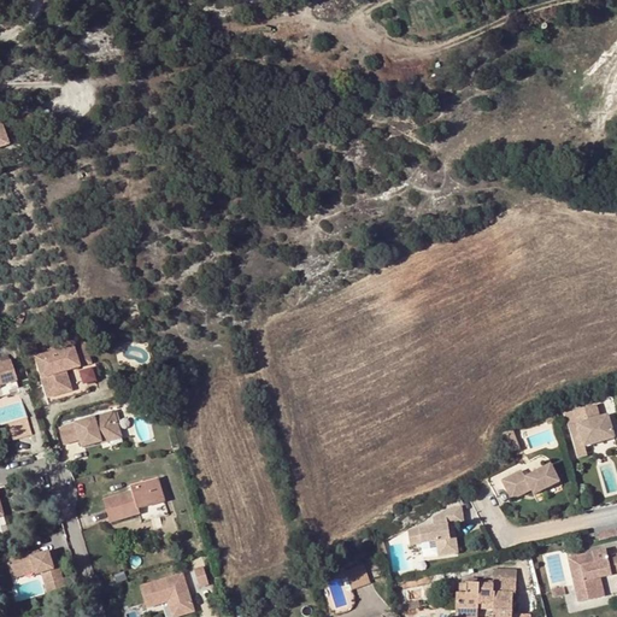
[(72,346),(33,358),(40,380),(45,400),(47,405),(66,400),(65,394),(71,392),(65,371),(78,368),(92,364),(86,342),(72,346)]
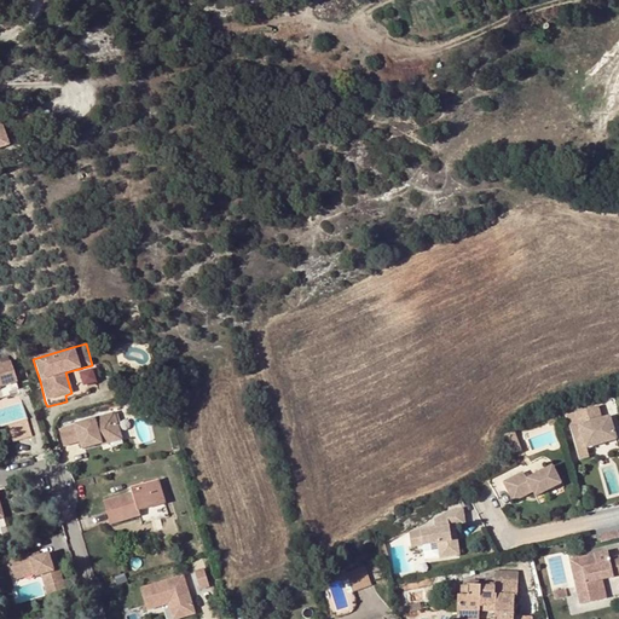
[(0,365),(0,364),(0,386),(16,382),(10,363),(0,365)]
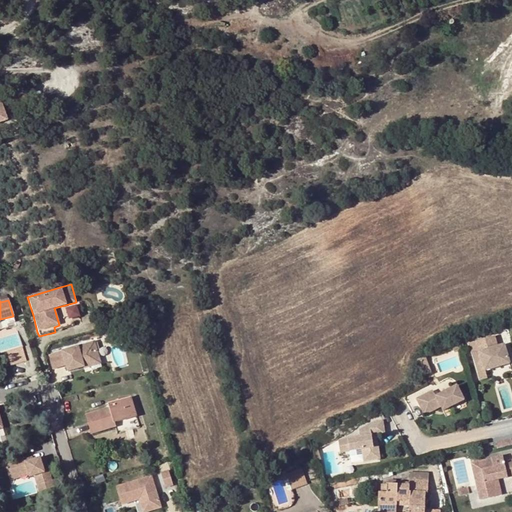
[(511,365),(505,348),(503,347),(499,348),(495,349),(492,342),(487,340),(476,342),(480,354),(486,373),(511,365)]
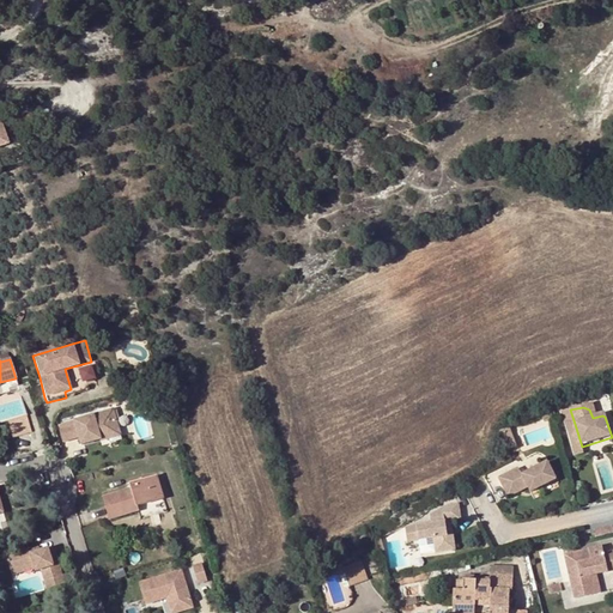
[(80,445),(99,441),(98,437),(120,430),(113,411),(73,422),(80,445)]
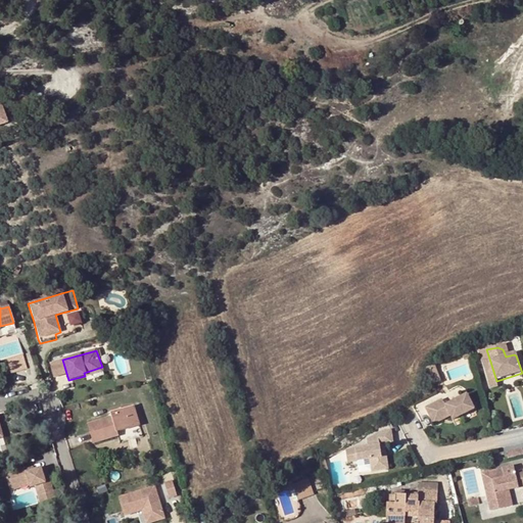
[(20,355),(6,361),(11,374),(26,369),(20,355)]
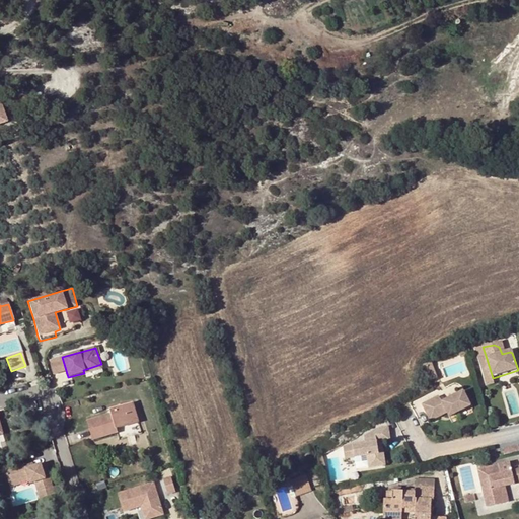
[(493,378),(487,359),(478,361),(488,387),(495,385),(493,378)]
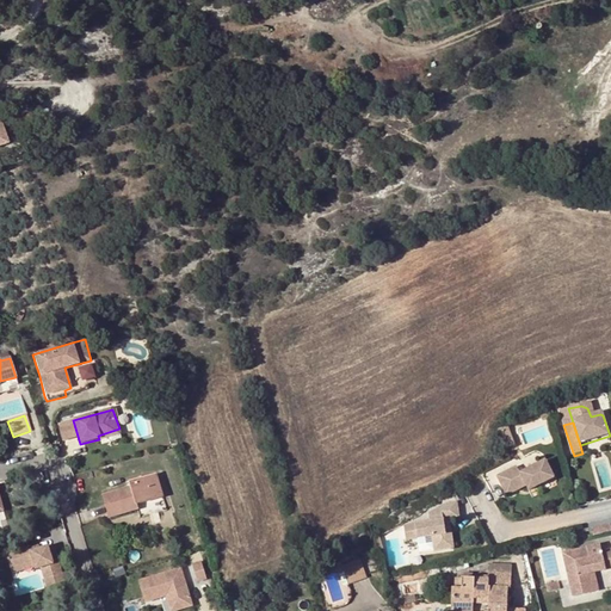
[(508,426),(498,429),(505,450),(516,445),(508,426)]
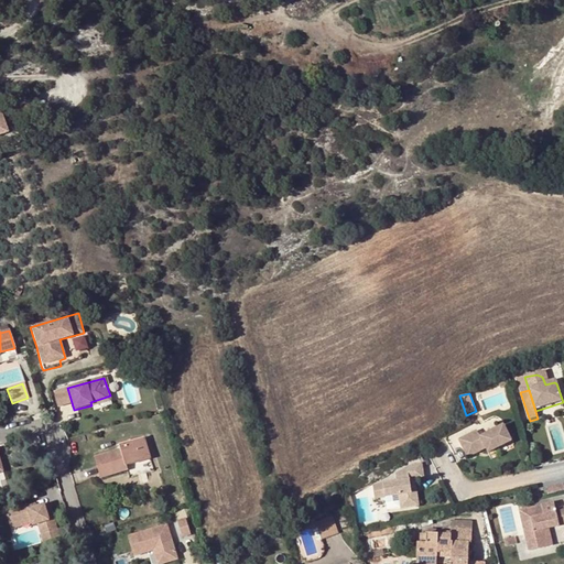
[(90,402),(91,405),(91,407),(101,403),(102,408),(112,405),(111,400),(110,396),(90,402)]
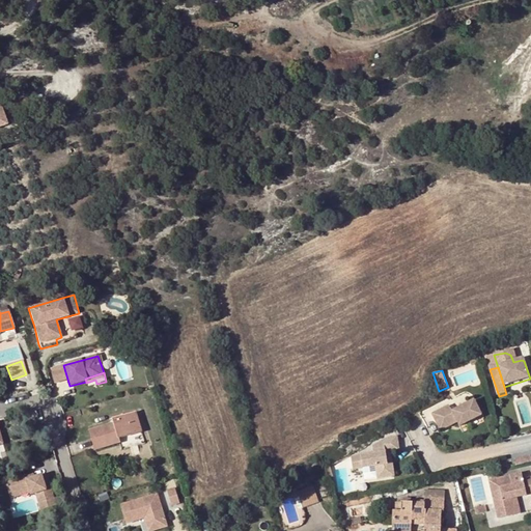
[(449,404),(431,414),(440,430),(457,422),(459,426),(481,415),(474,399),(451,411),(449,404)]
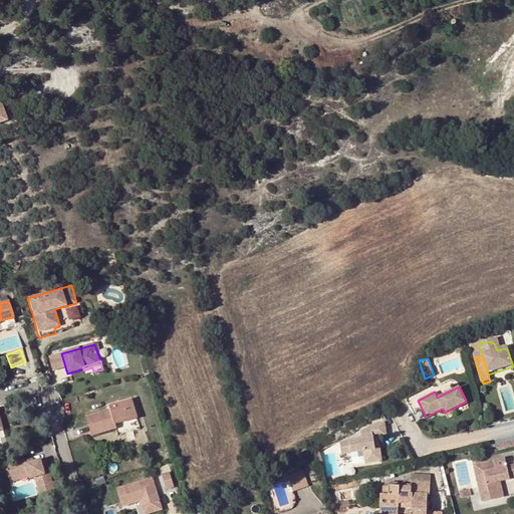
[(109,410),(86,418),(91,437),(115,429),(113,426),(138,419),(132,400),(108,407),(109,410)]
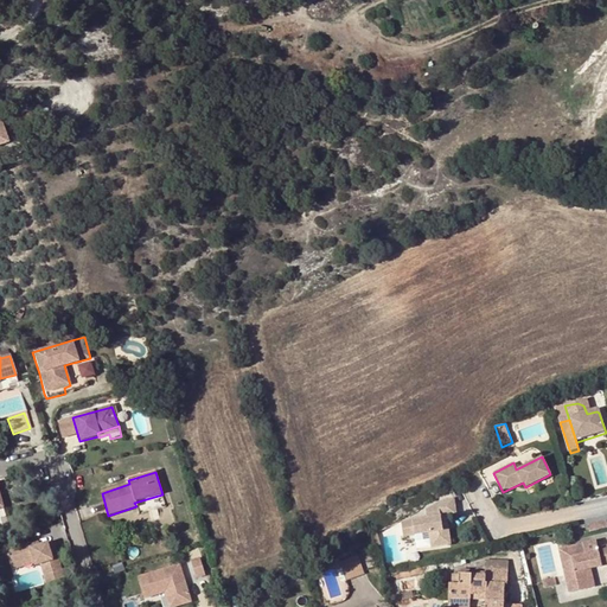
[(446,516),(457,515),(454,498),(443,500),(426,510),(427,517),(401,522),(403,536),(415,535),(416,545),(430,543),(430,548),(451,545),(448,530),(442,531),(440,517),(446,516)]
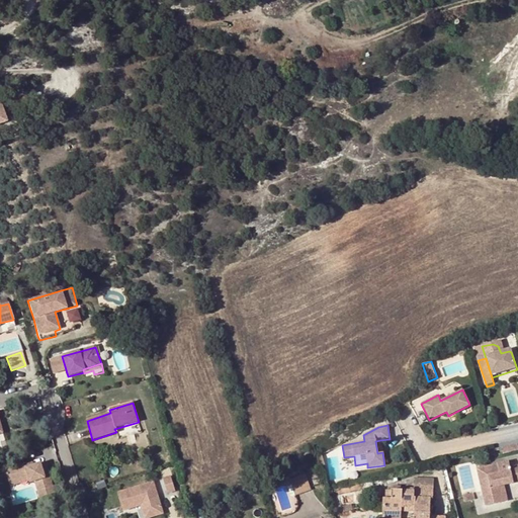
[(517,446),(517,444),(502,448),(503,453),(517,449),(517,446)]
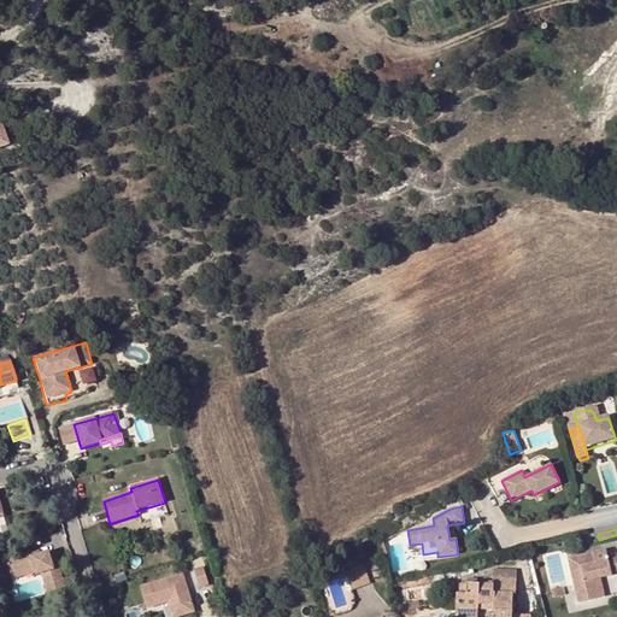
[(383,540),(377,542),(382,556),(387,553),(383,540)]
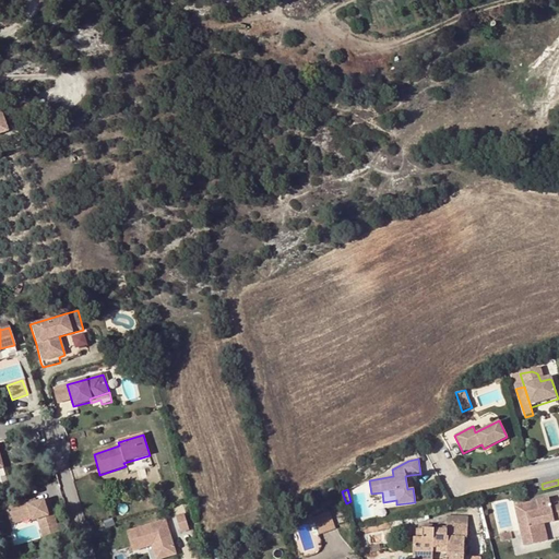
[(7,506),(12,520),(33,513),(34,518),(35,521),(39,520),(45,535),(60,531),(50,498),(30,503),(27,499),(7,506)]
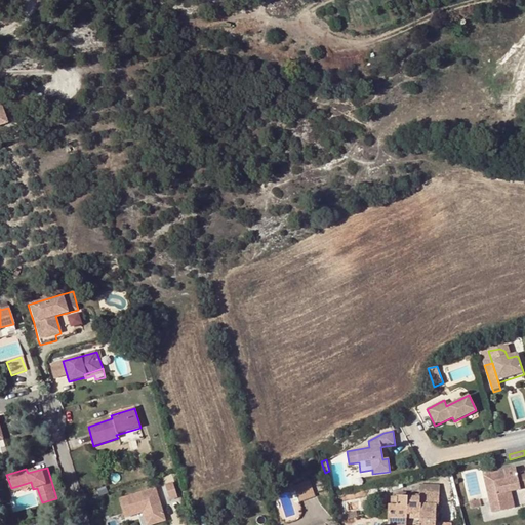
[(507,494),(511,493),(510,488),(519,486),(520,491),(524,489),(524,472),(516,474),(515,468),(482,476),(491,514),(510,509),(507,494)]
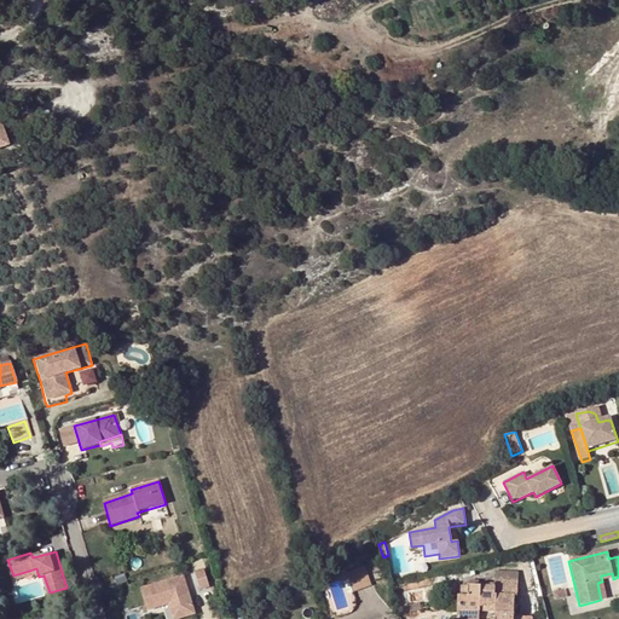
[(364,567),(346,573),(353,593),(371,586),(364,567)]
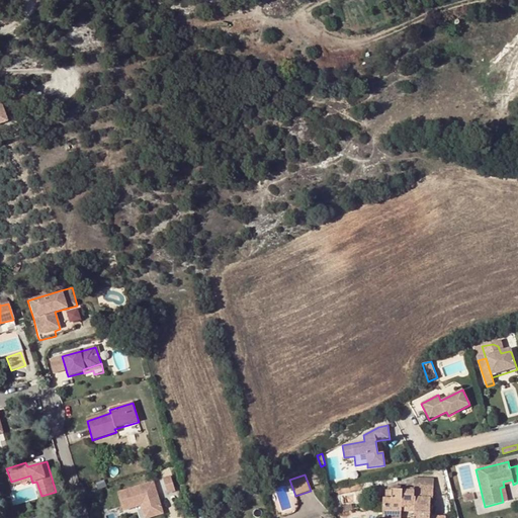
[(30,476),(11,482),(12,486),(31,480),(30,476)]
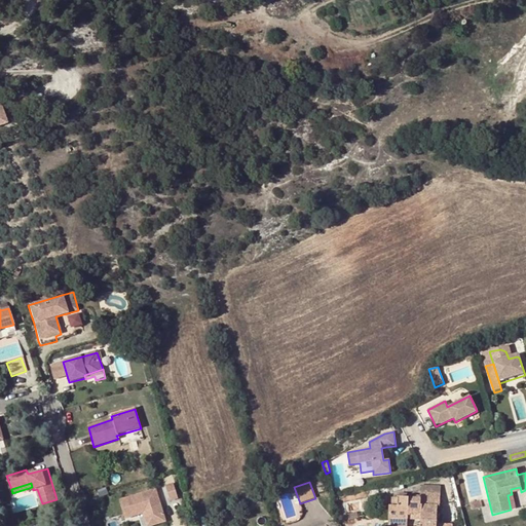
[(174,485),(165,487),(171,502),(178,500),(174,485)]
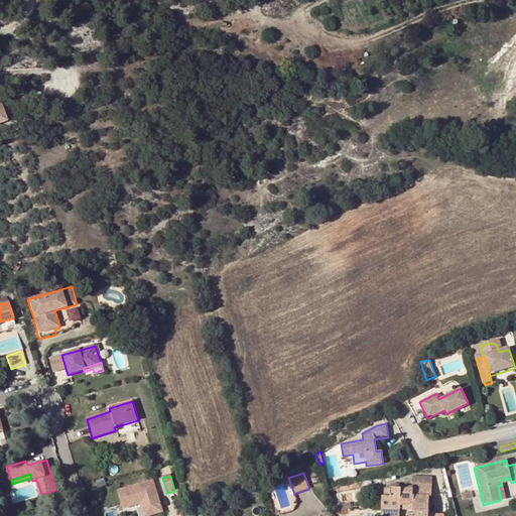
[(153,481),(117,492),(123,510),(139,505),(144,503),(147,515),(149,515),(162,512),(153,481)]
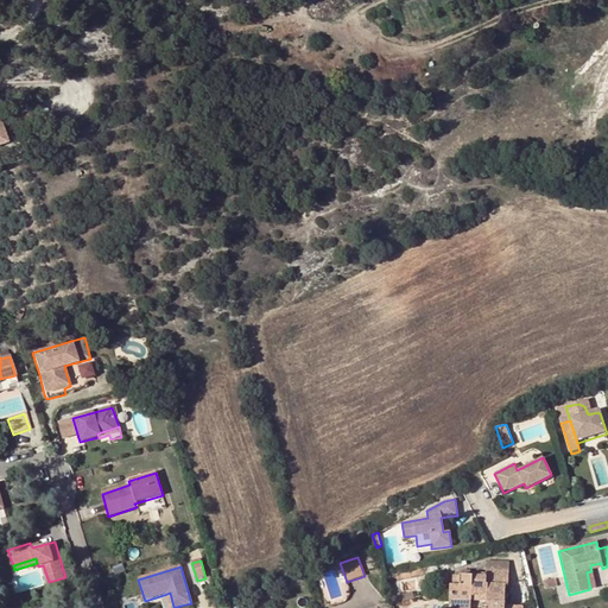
[(485,576),(469,575),(469,577),(460,576),(458,586),(451,586),(449,586),(449,606),(470,606),(470,602),(485,602),(485,607),(504,607),(505,586),(506,586),(506,569),(485,569),(485,576)]
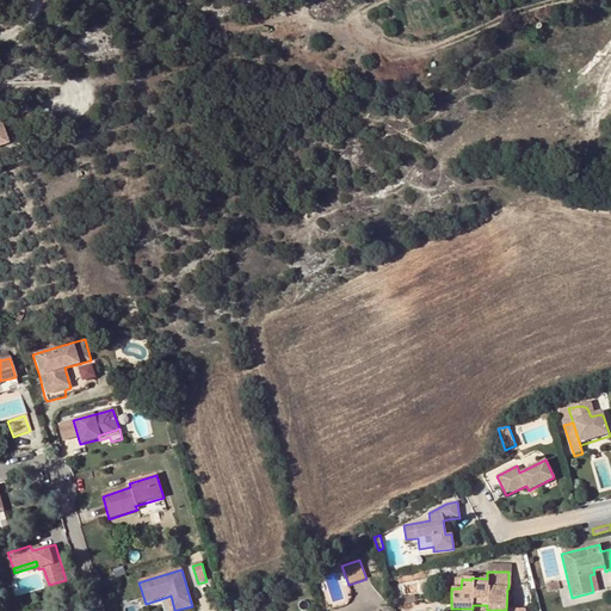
[(174,610),(171,596),(165,598),(168,610),(174,610)]
